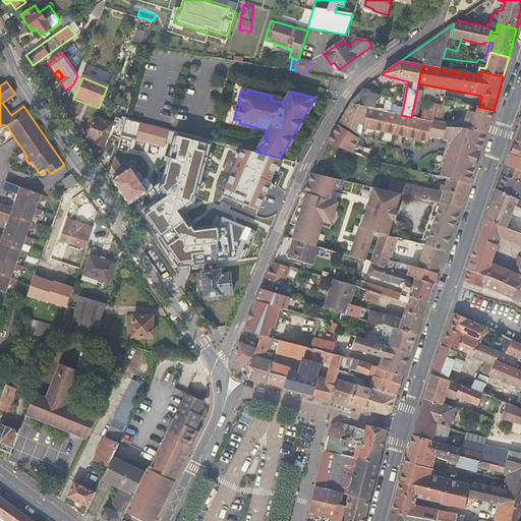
[(366,107),(373,108),(377,95),(368,94),(363,90),(350,103),(366,107)]
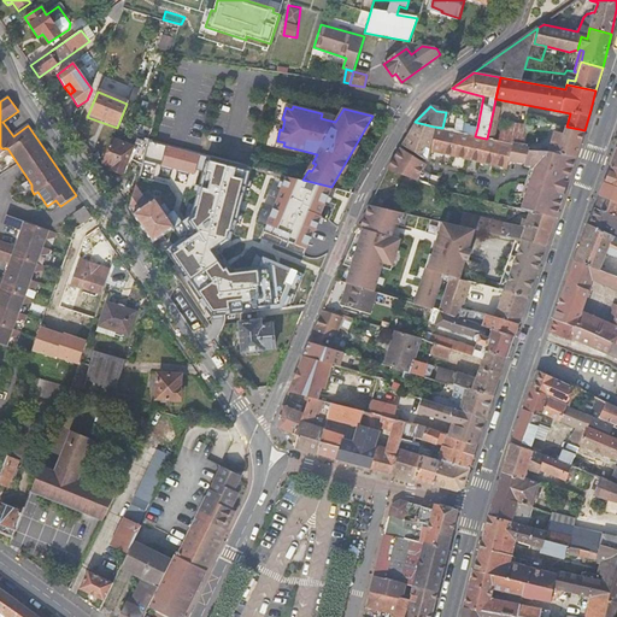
[(498,112),(493,111),(487,139),(493,140),(498,121),(495,121),(498,112)]
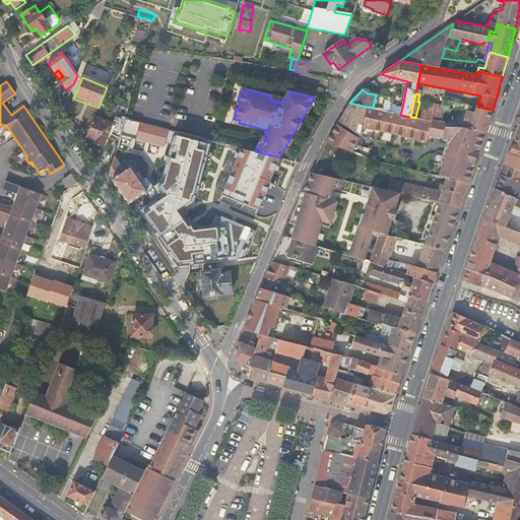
[(349,103),(339,122),(360,134),(361,134),(362,126),(366,107),(349,103)]
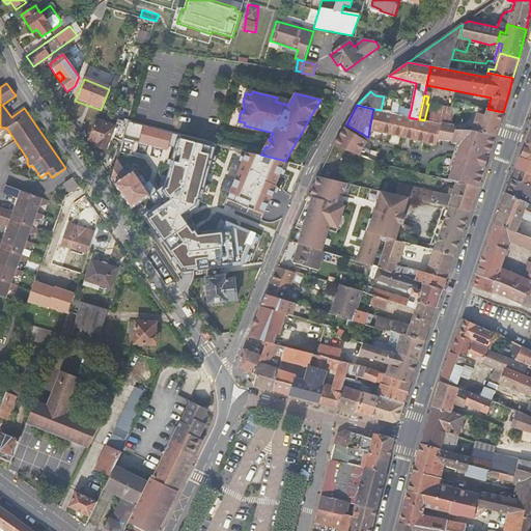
[(430,121),(442,123),(450,126),(455,109),(434,105),(429,121),(430,121)]
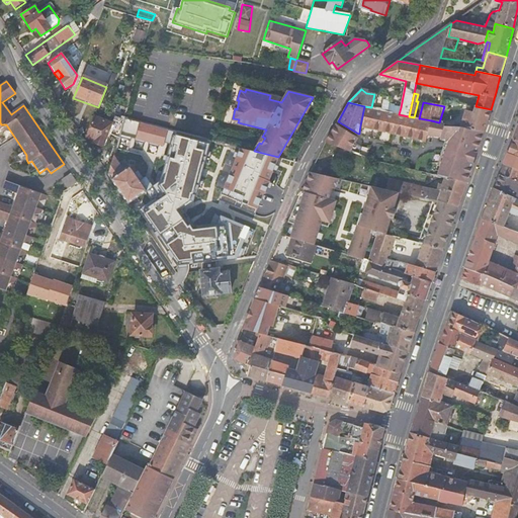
[(126,110),(113,105),(110,112),(120,116),(123,118),(126,110)]
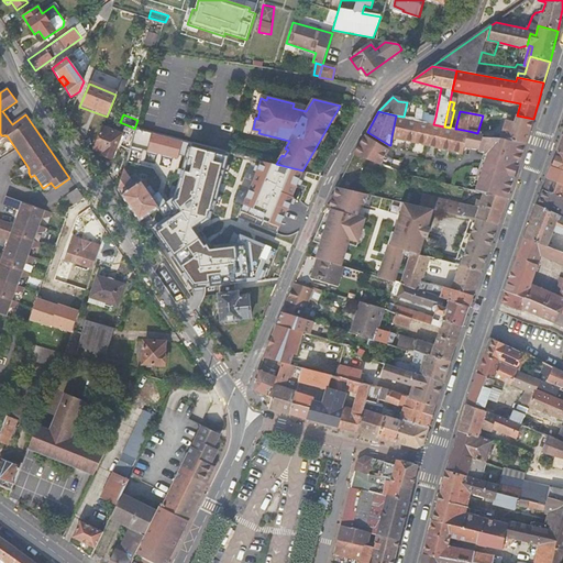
[(404,117),(396,116),(392,136),(404,140),(408,118),(404,117)]
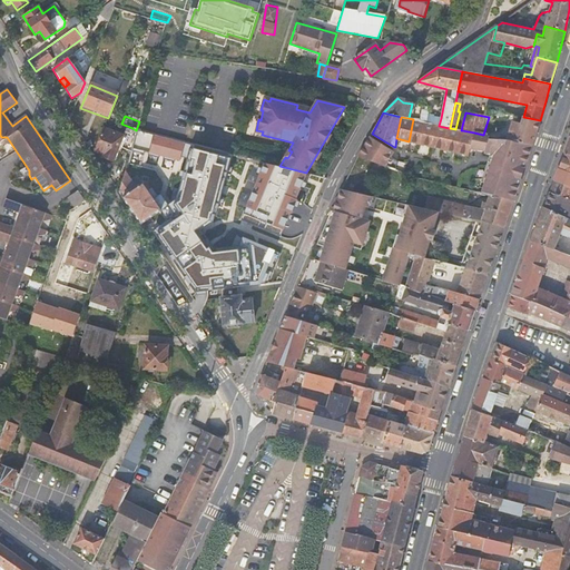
[(439,126),(441,118),(435,117),(432,119),(431,125),(436,126),(439,126)]
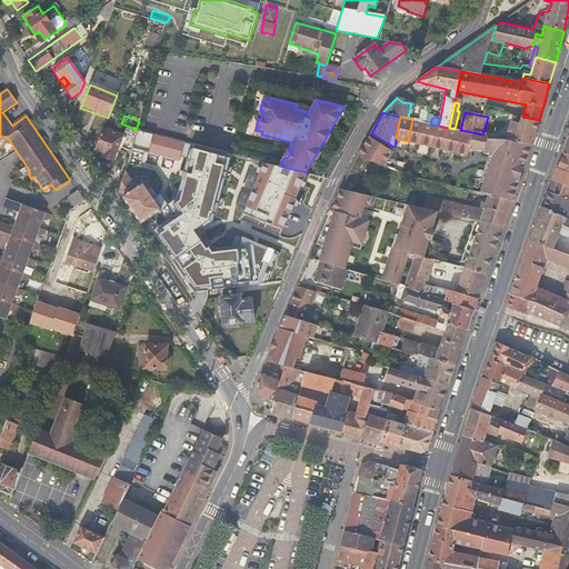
[(509,139),(517,143),(531,146),(535,135),(539,120),(522,117),(520,123),(512,121),(510,130),(508,129),(505,139),(509,139)]
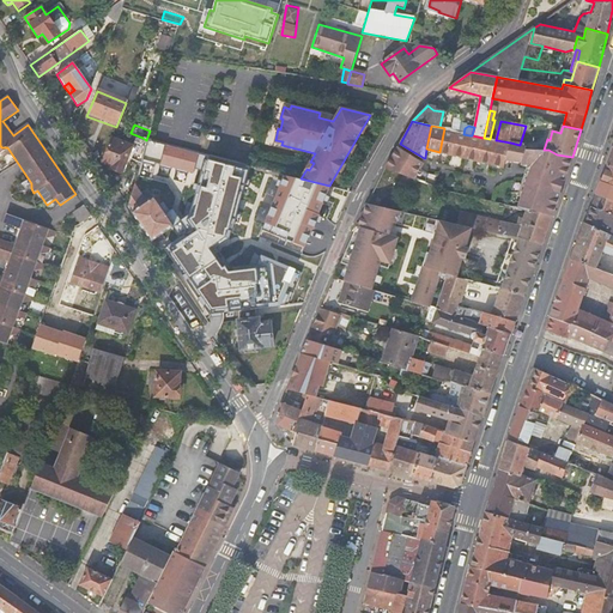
[(455,132),(456,131),(444,128),(439,152),(451,155),(456,132),(455,132)]
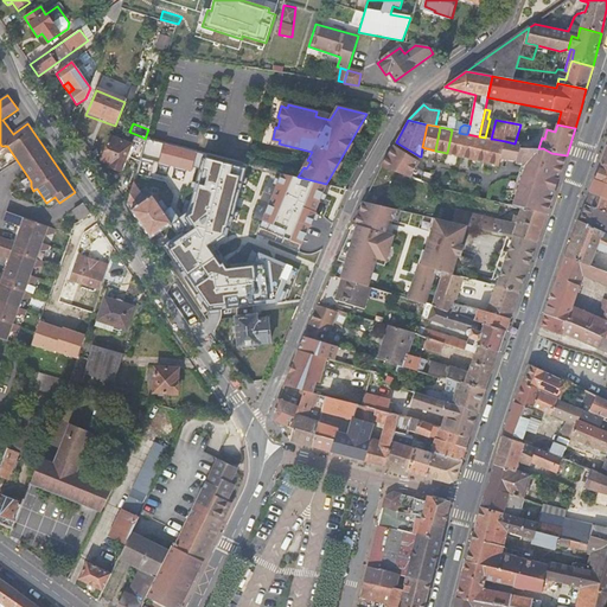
[(459,133),(452,131),(447,153),(460,155),(465,134),(459,133)]
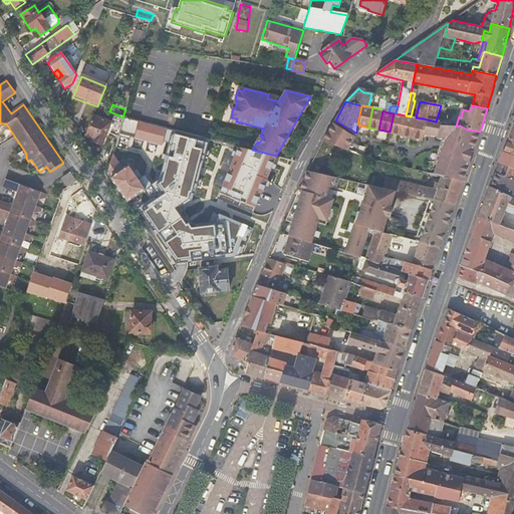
[(396,113),(394,113),(390,132),(401,135),(405,115),(396,113)]
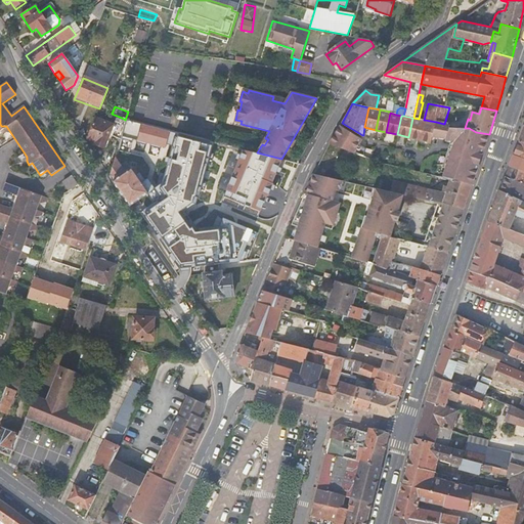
[(413,118),(412,118),(408,137),(421,139),(425,120),(424,120),(419,119),(413,118)]
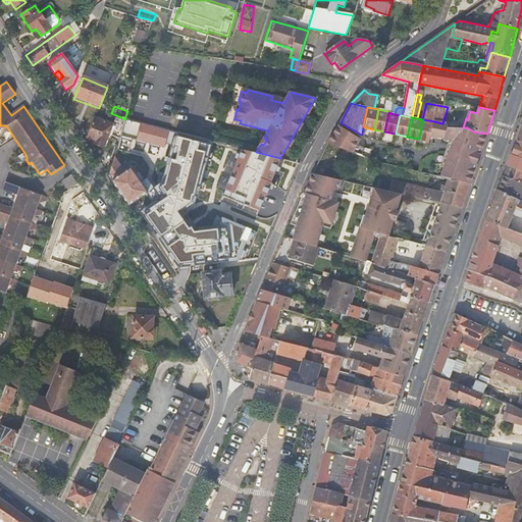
[(103,148),(108,135),(119,140),(123,124),(120,123),(121,120),(115,118),(112,125),(95,118),(87,139),(95,143),(94,145),(103,148)]
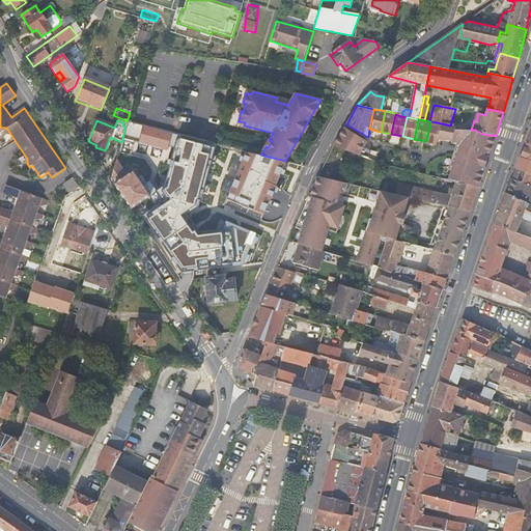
[(201,201),(216,143),(127,121),(126,127),(121,142),(133,145),(134,142),(137,143),(137,145),(147,148),(147,145),(151,146),(150,149),(161,151),(162,149),(167,150),(168,146),(173,148),(179,149),(178,155),(180,156),(179,161),(171,159),(165,186),(156,192),(163,202),(158,206),(143,217),(180,271),(193,269),(193,272),(218,269),(222,268),(249,264),(261,235),(226,222),(223,229),(200,232),(197,229),(193,232),(183,219),(188,215),(197,208),(199,201),(201,201)]
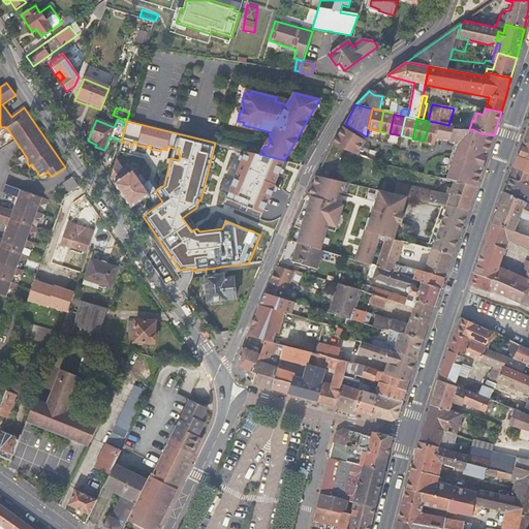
[(436,144),(437,136),(440,123),(429,121),(425,141),(436,144)]
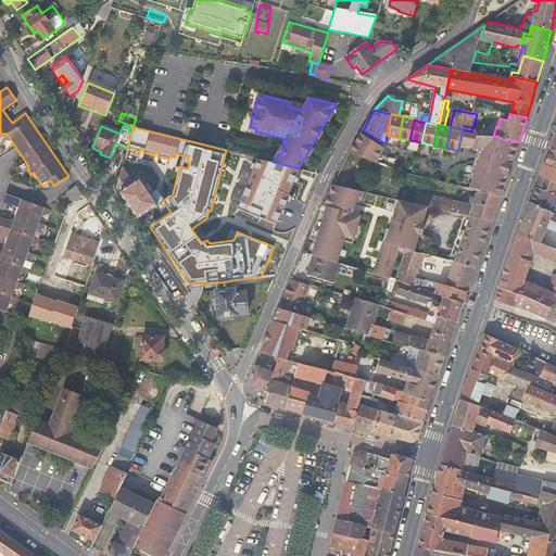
[(472,147),(476,136),(474,131),(471,131),(463,129),(459,143),(472,147)]
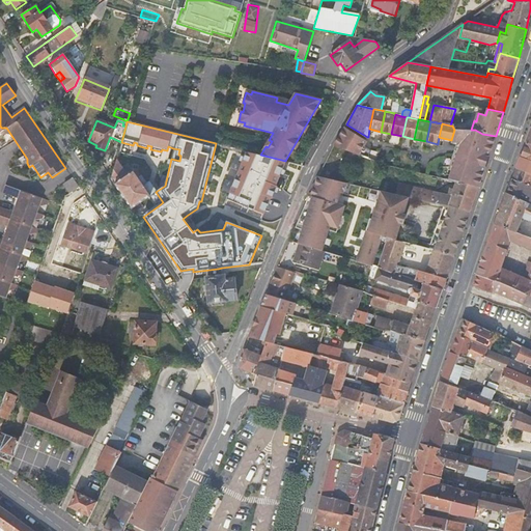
[(344,127),(333,146),(366,159),(368,150),(362,144),(366,140),(344,127)]
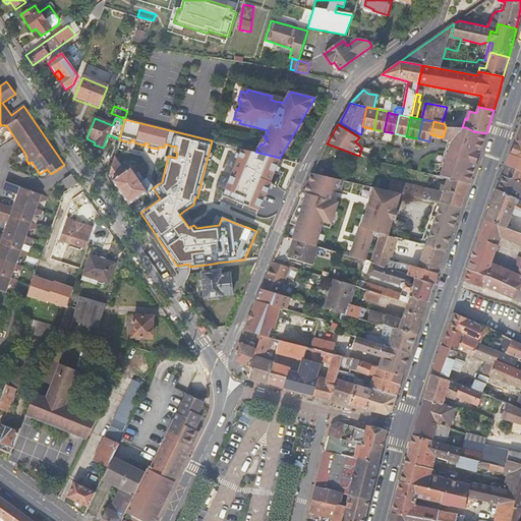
[(479,153),(480,153),(482,146),(486,133),(473,131),(466,127),(462,127),(446,127),(443,137),(451,140),(439,177),(448,180),(468,185),(479,153)]
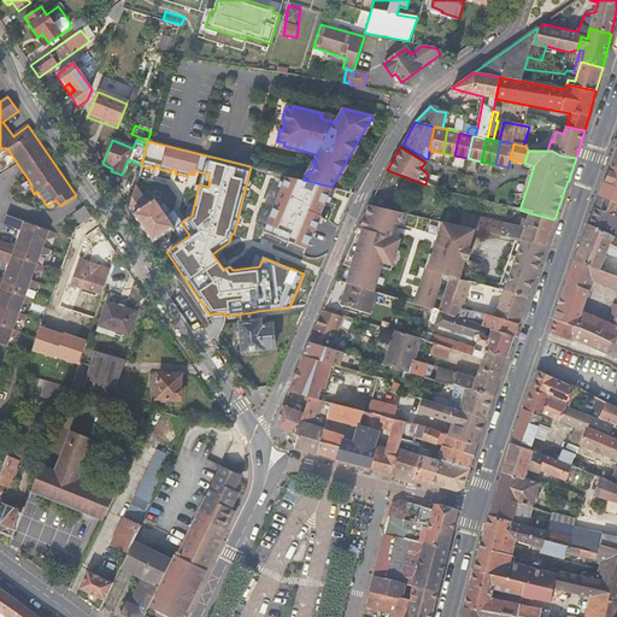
[(604,183),(616,187),(616,170),(610,168),(606,177),(604,183)]
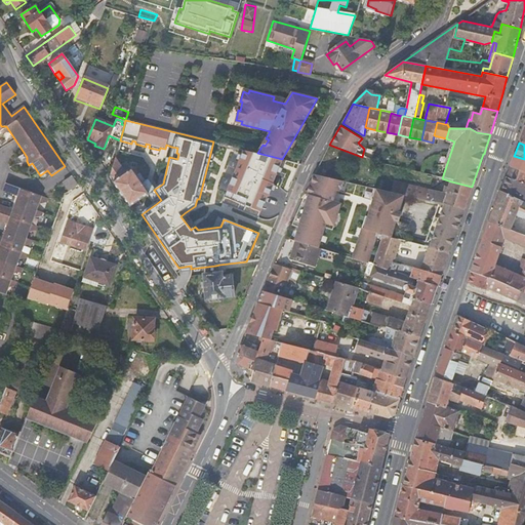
[(219,144),(214,159),(233,164),(237,150),(219,144)]
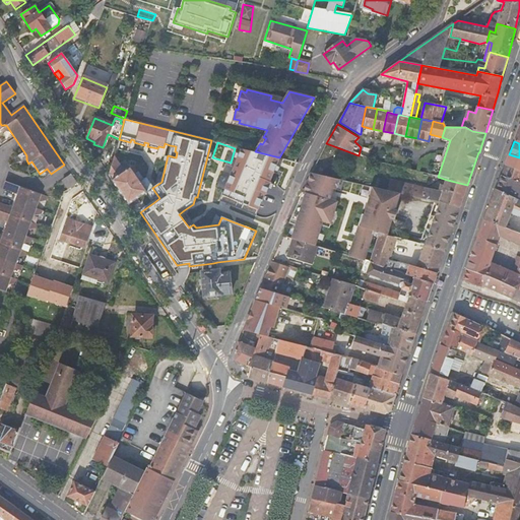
[(270,179),(279,157),(255,151),(241,148),(219,201),(221,202),(225,204),(256,216),(264,195),(265,195),(272,180),(270,179)]
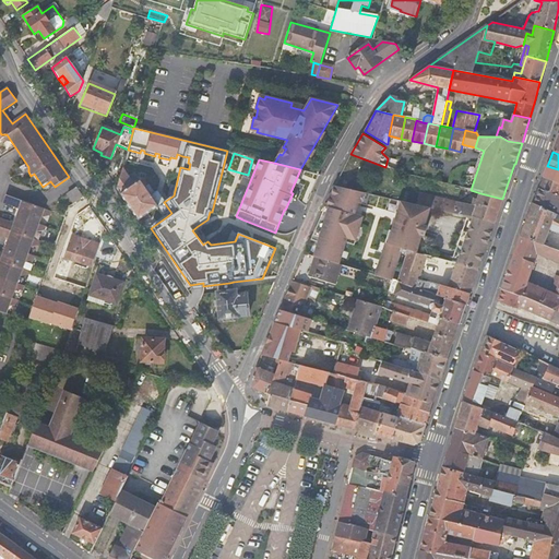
[(543,178),(558,183),(558,169),(547,166),(543,178)]
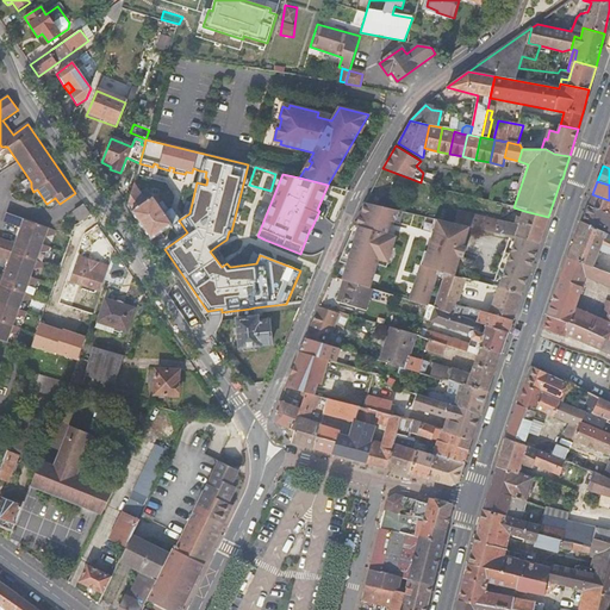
[(159,205),(153,198),(145,203),(134,185),(128,206),(141,224),(151,241),(173,225),(159,205)]
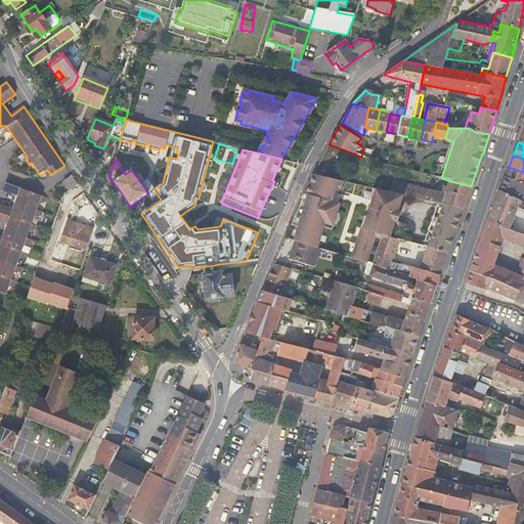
[(523,186),(523,172),(509,167),(504,178),(523,186)]
